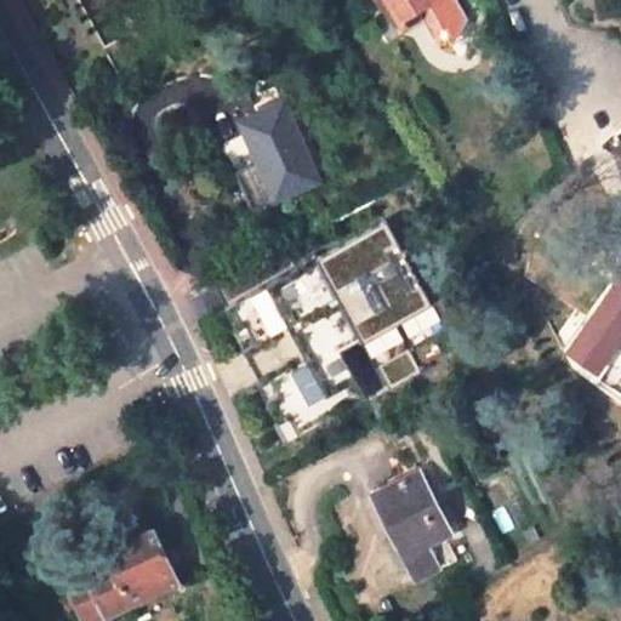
[(454,0),(393,0),(405,22),(417,15),(433,41),(456,46),(466,23),(454,0)]
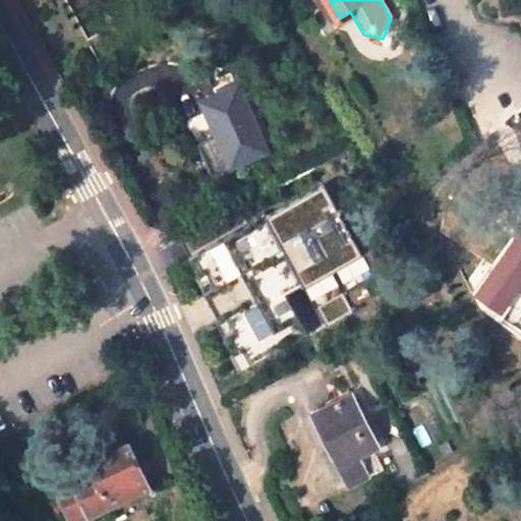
[(204,102),(233,168),(267,153),(236,87),(204,102)]
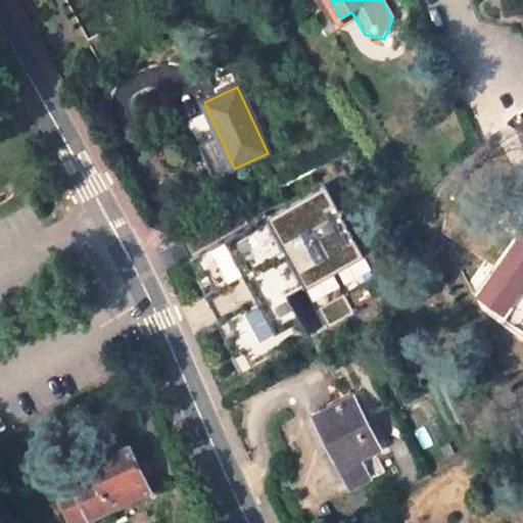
[(325,186),(189,259),(207,292),(204,294),(227,335),(224,337),(242,371),(307,335),(286,295),(302,286),(304,289),(363,257),(325,186)]
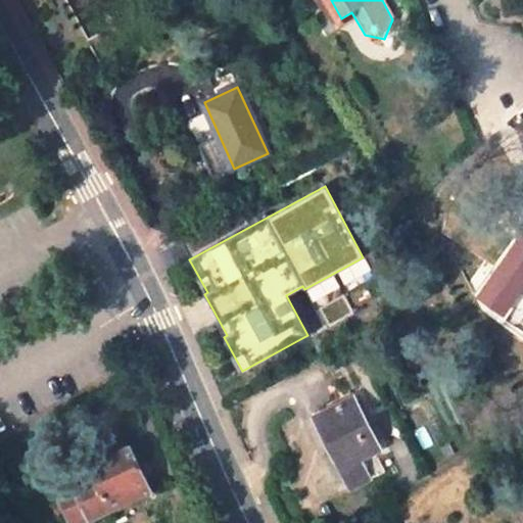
[(379,452),(353,400),(317,420),(351,489),(370,480),(361,462),(379,452)]
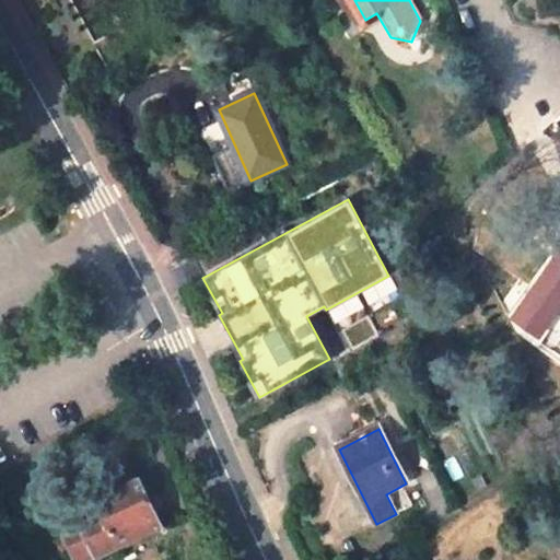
[(159,522),(139,480),(94,502),(97,508),(79,517),(95,552),(159,522)]
